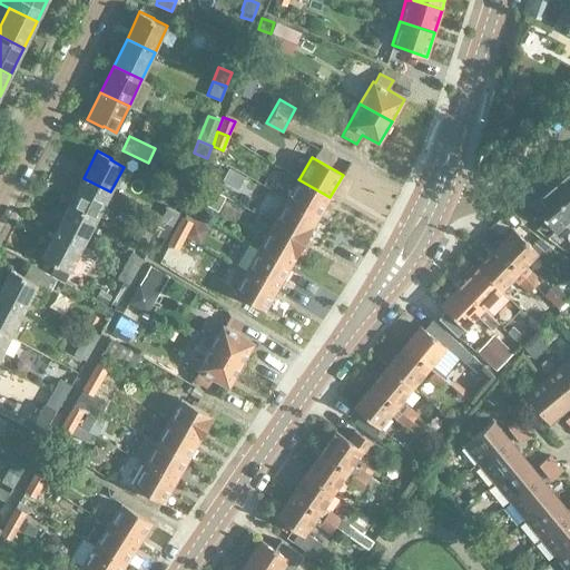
[(198,185),(209,190),(218,175),(206,169),(198,185)]
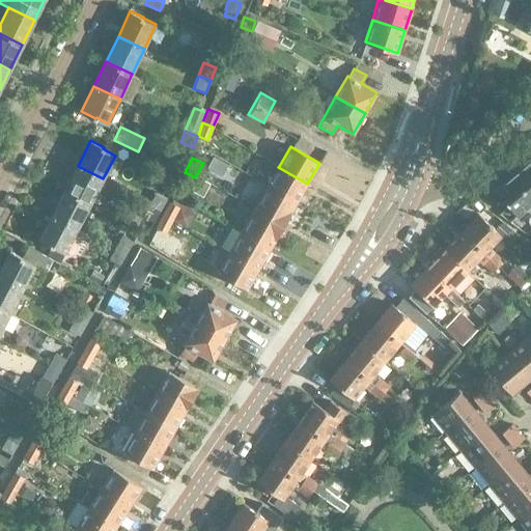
[(274,174),(267,189),(295,205),(307,184),(278,167),(279,166),(271,162),(267,169),(274,174)]
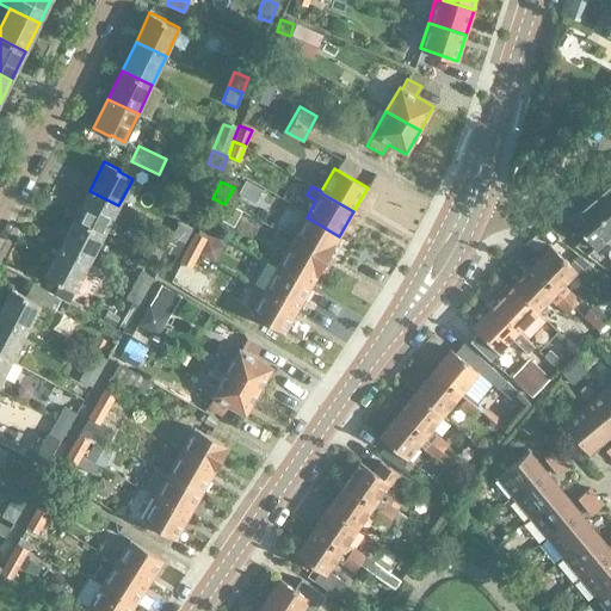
[(587,203),(610,229),(610,195),(605,189),(587,203)]
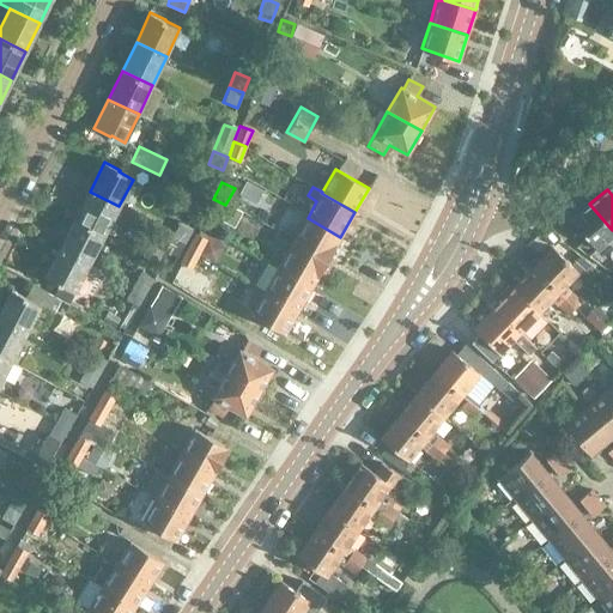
[(90,192),(74,219),(104,235),(119,206),(90,192)]
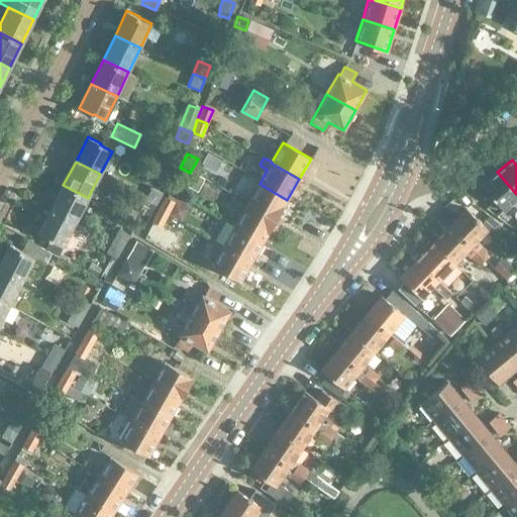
[(190,173),(180,168),(174,179),(176,180),(170,189),(172,190),(170,193),(179,197),(181,194),(179,193),(184,184),(190,173)]
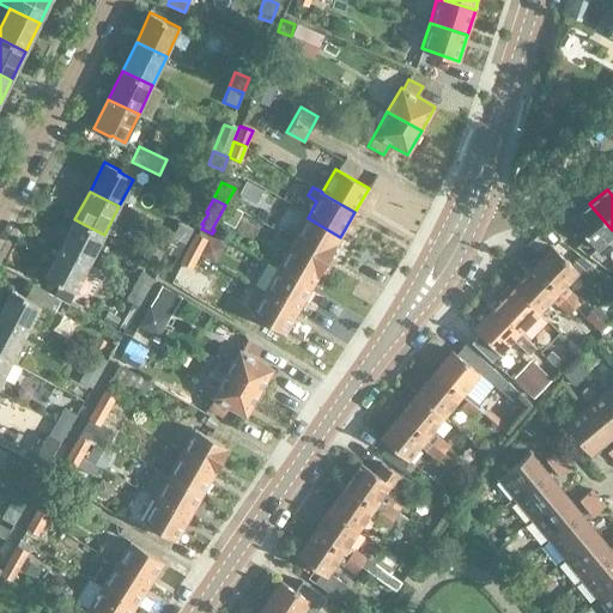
[(612,230),(589,204),(570,220),(595,250),(610,238),(612,242),(612,230)]
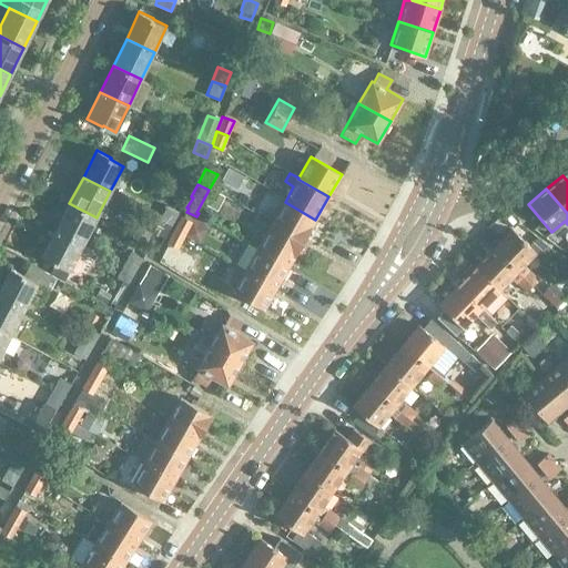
[(272,224),(303,242),(315,220),(285,202),(272,224)]
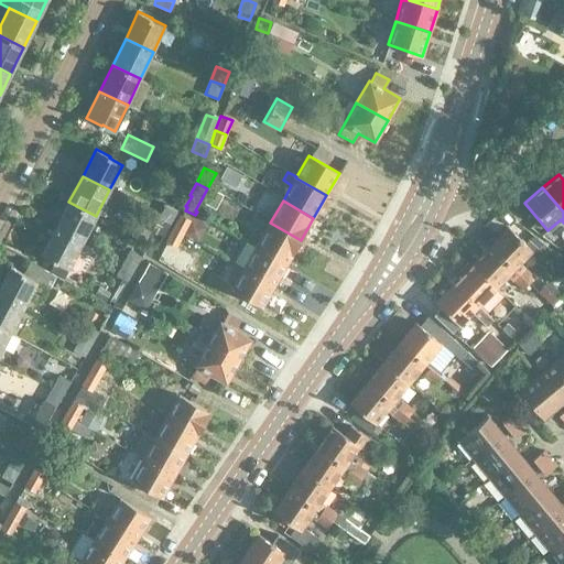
[(96,216),(68,202),(55,227),(83,241),(96,216)]
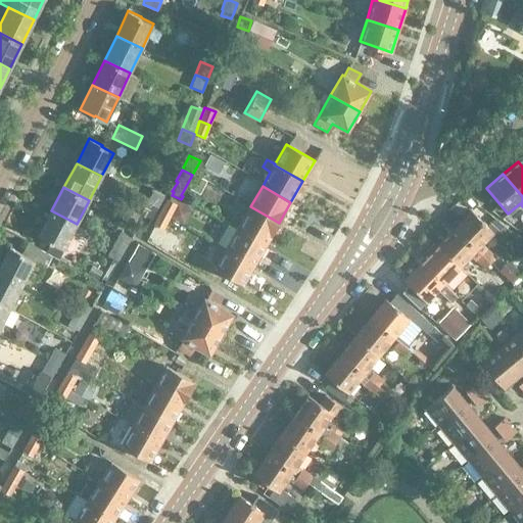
[(148,199),(158,205),(164,196),(153,190),(148,199)]
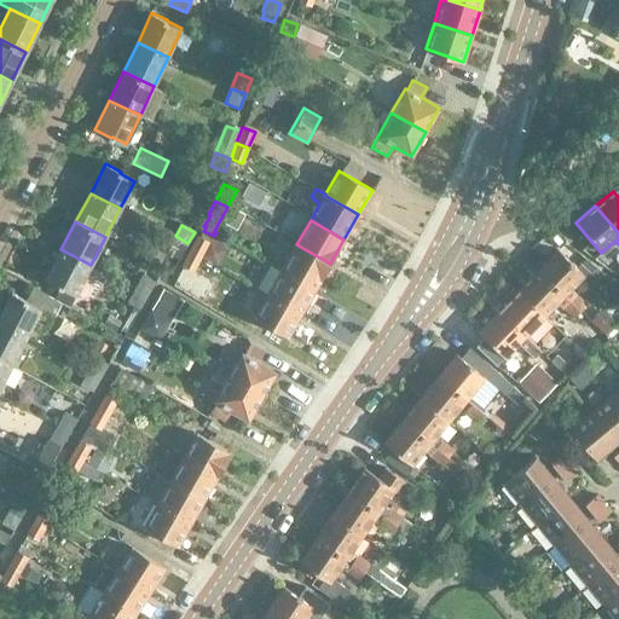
[(189,250),(201,258),(209,242),(197,235),(189,250)]
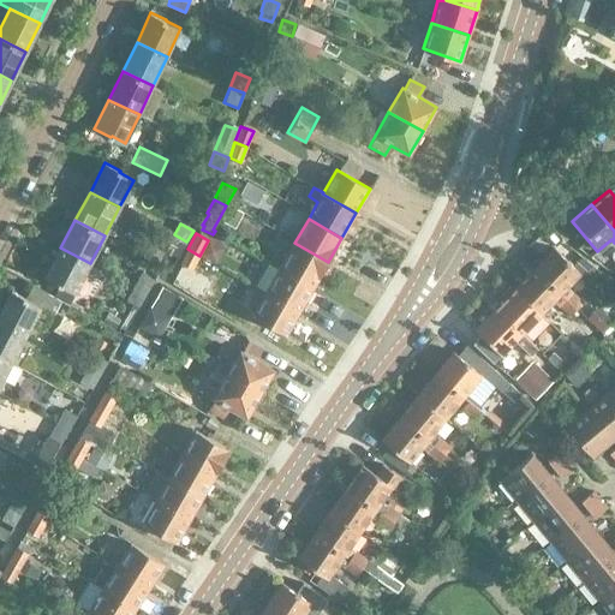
[(186,242),(174,234),(166,248),(179,256),(186,242)]
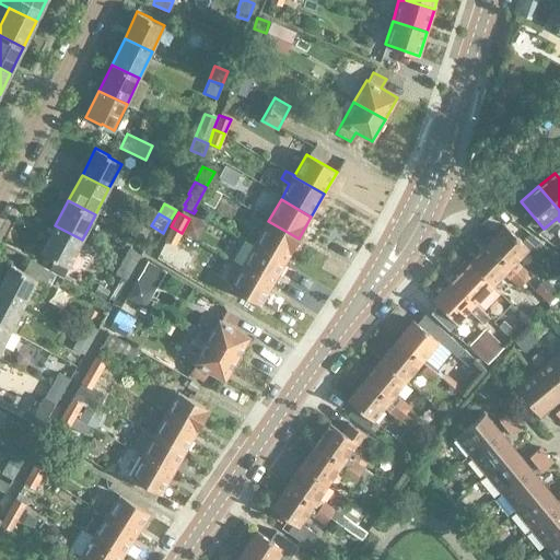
[(255,243),(286,260),(299,238),(268,221),(255,243)]
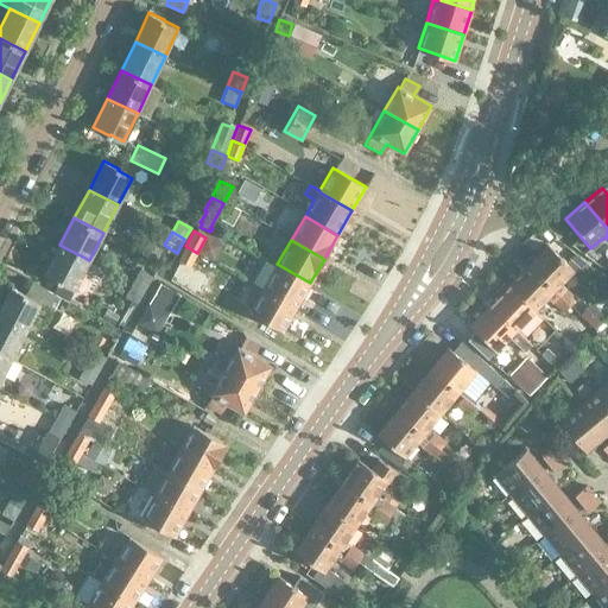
[(89,260),(59,245),(44,274),(59,282),(61,280),(75,287),(89,260)]
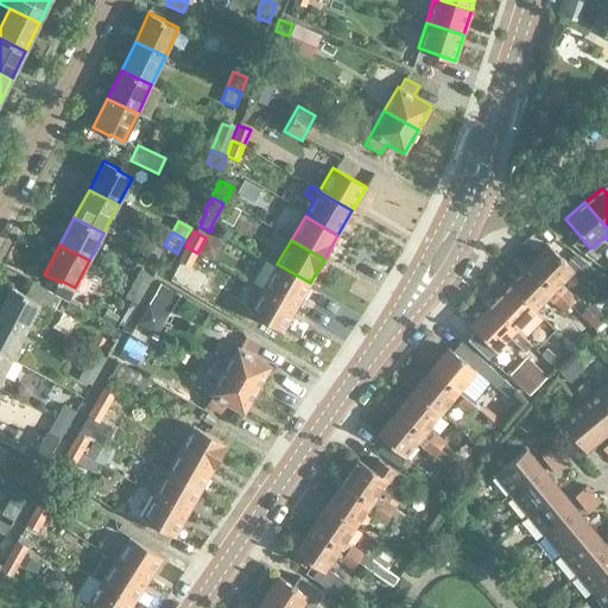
[(197,253),(185,246),(178,260),(190,267),(197,253)]
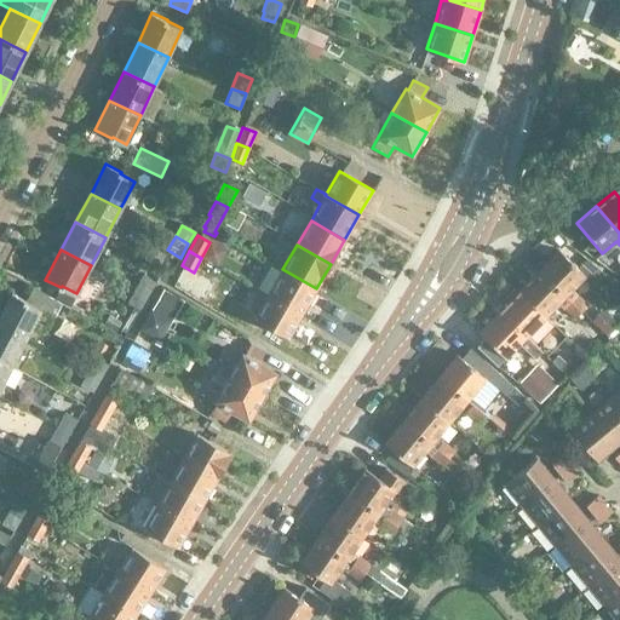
[(539,270),(581,311),(589,304),(572,287),(583,276),(557,251),(539,270)]
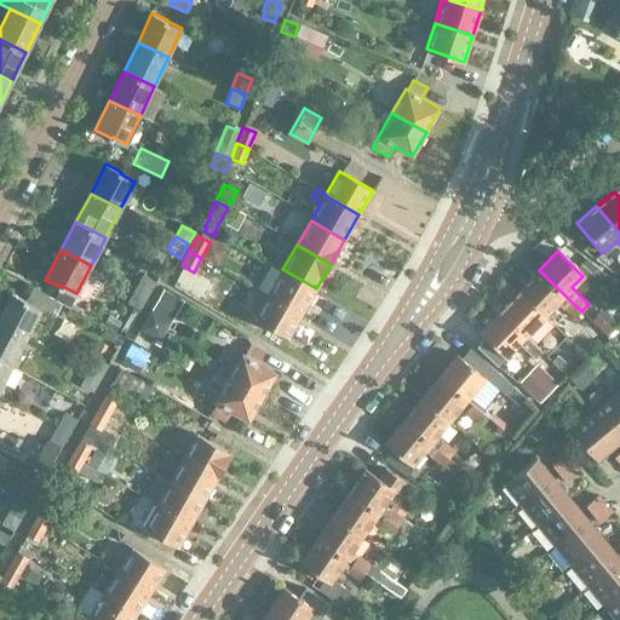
[(282,269),(269,293),(303,313),(316,288),(282,269)]
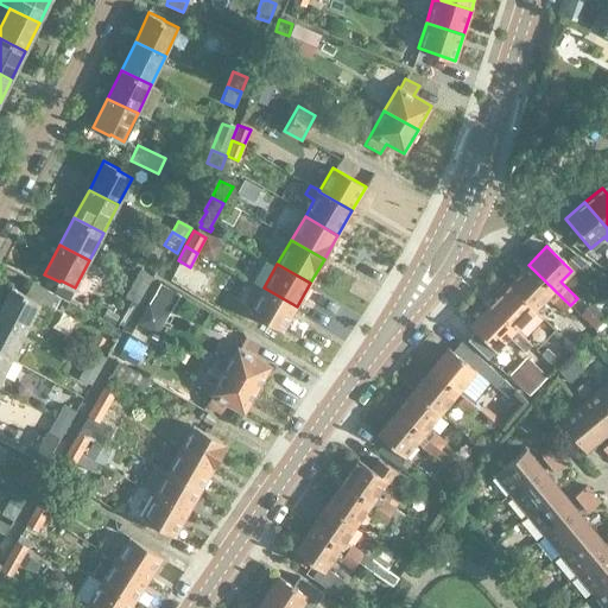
[(570,305),(529,265),(510,285),(534,309),(546,297),(563,312),(570,305)]
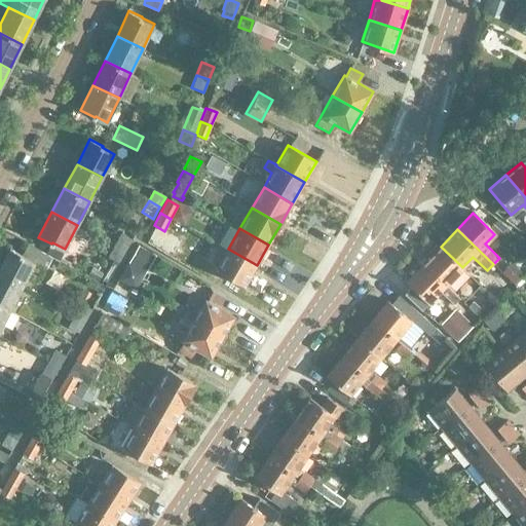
[(114,245),(124,251),(132,238),(121,232),(114,245)]
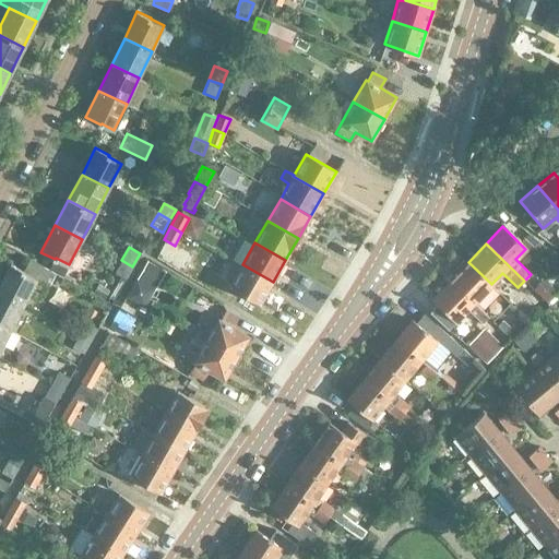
[(128,294),(146,304),(167,268),(147,257),(128,294)]
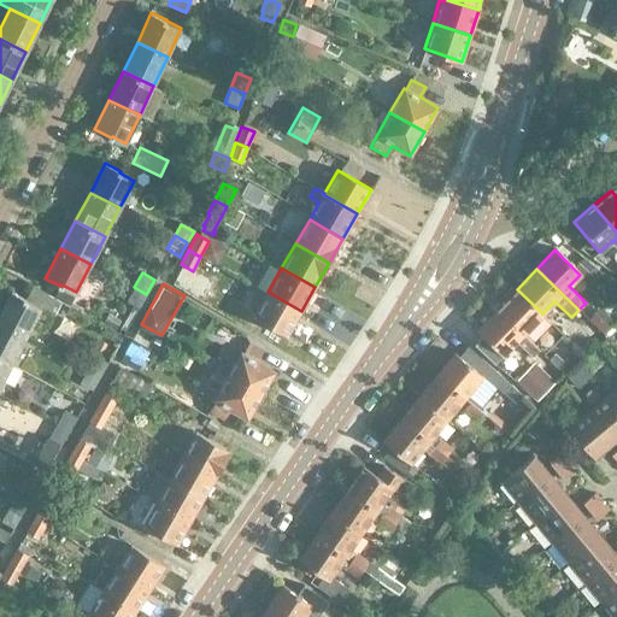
[(146,294),(134,287),(125,300),(139,307),(146,294)]
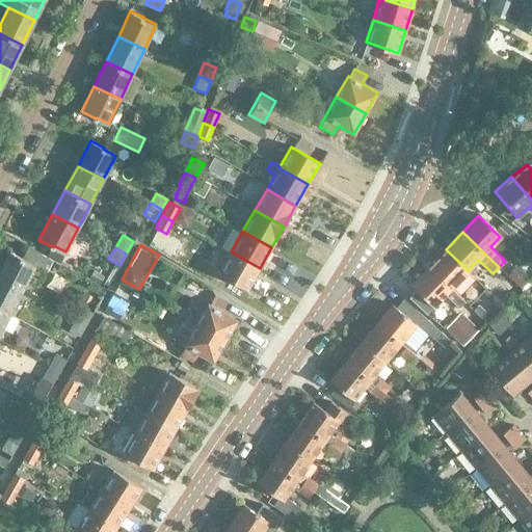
[(429,266),(458,295),(475,277),(468,270),(446,249),(429,266)]
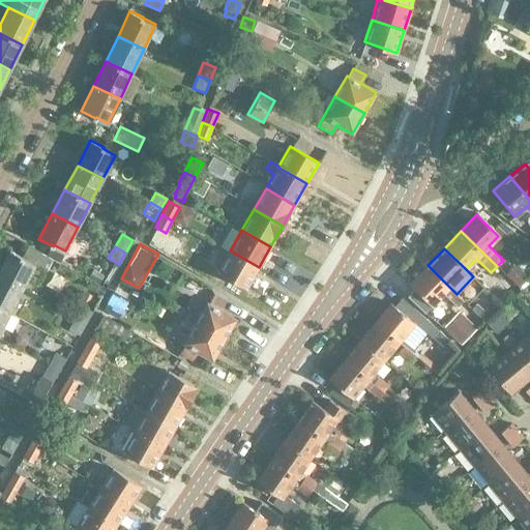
[(0,268),(0,276),(21,289),(33,265),(22,259),(22,257),(9,251),(0,268)]
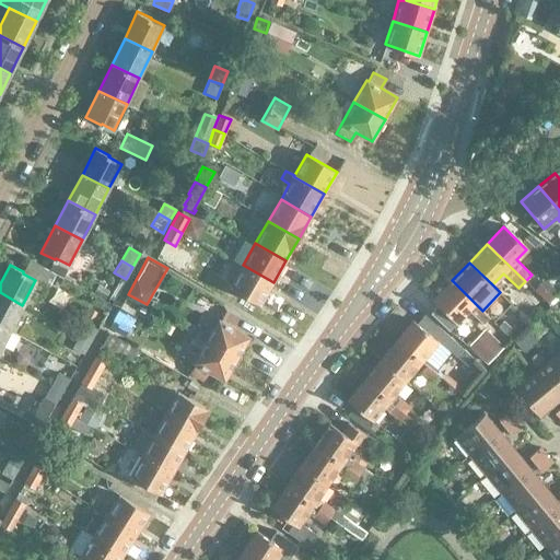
[(273,282),(243,265),(230,288),(260,305),(273,282)]
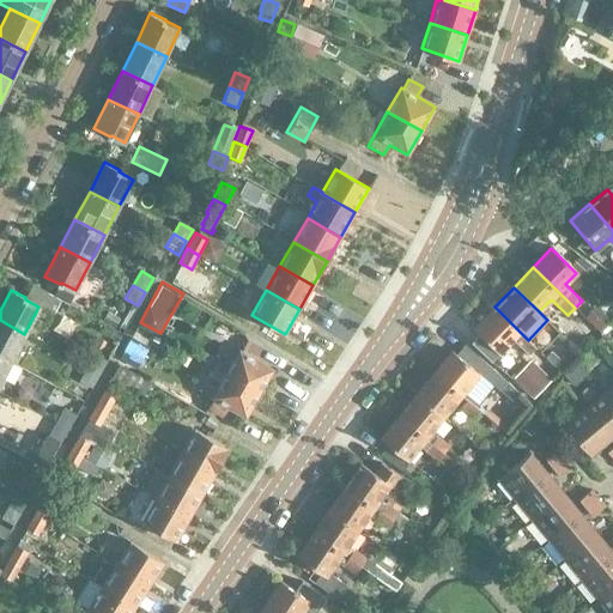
[(528,340),(495,307),(473,329),(498,353),(511,340),(528,354),(535,346),(528,340)]
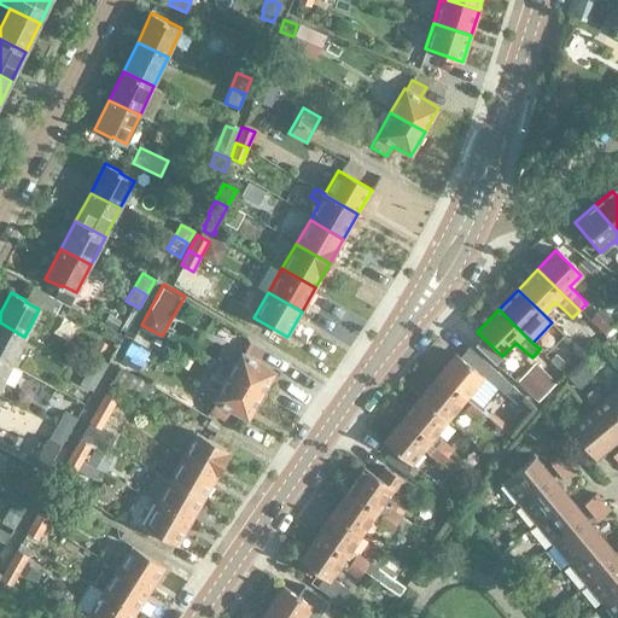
[(0,359),(10,365),(24,337),(0,322),(0,359)]
